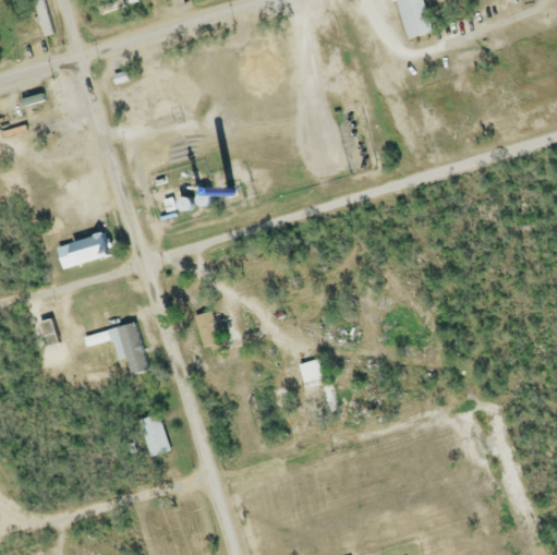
[(29,0),(43,36),(55,33),(43,0),(29,0)]
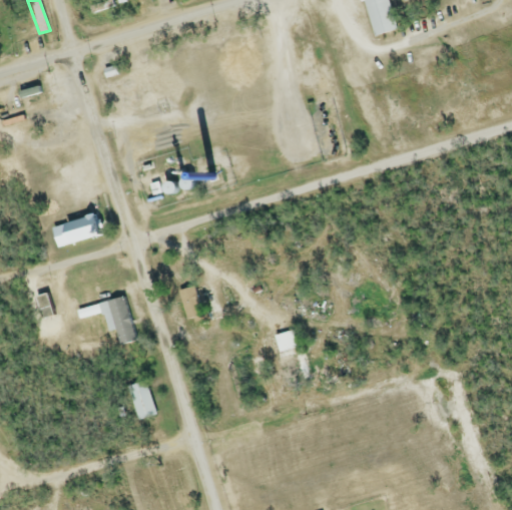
[(397,29),(389,0),(363,0),(372,36),(397,29)]
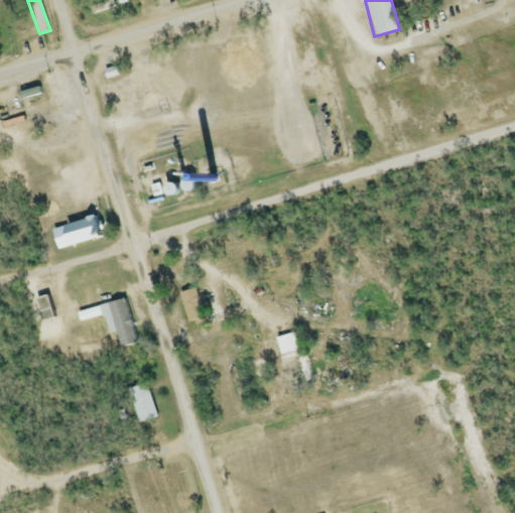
[(150,184),(152,198),(173,194),(171,180),(150,184)]
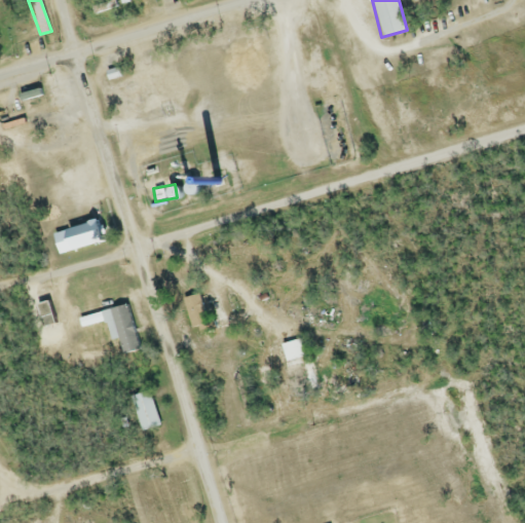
[(104,238),(99,219),(57,231),(63,252),(104,238)]
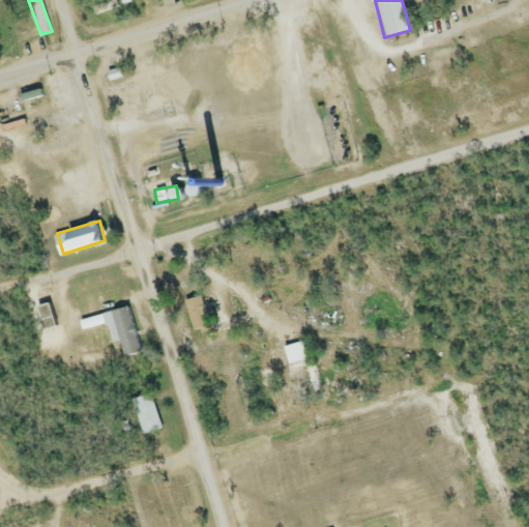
[(216,331),(205,294),(185,301),(197,339),(216,331)]
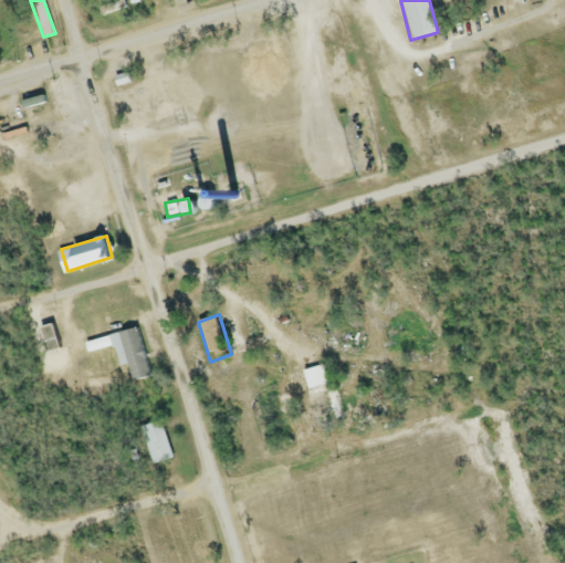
[(45,352),(59,347),(50,323),(38,327),(45,352)]
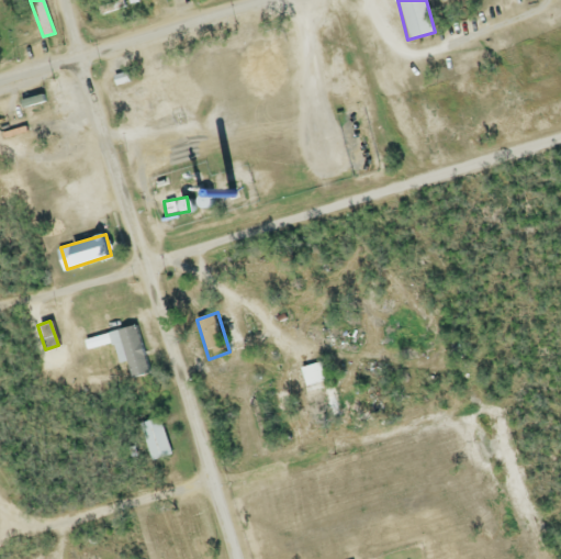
[(87,349),(113,344),(118,364),(127,361),(131,378),(148,375),(137,325),(83,338),(87,349)]
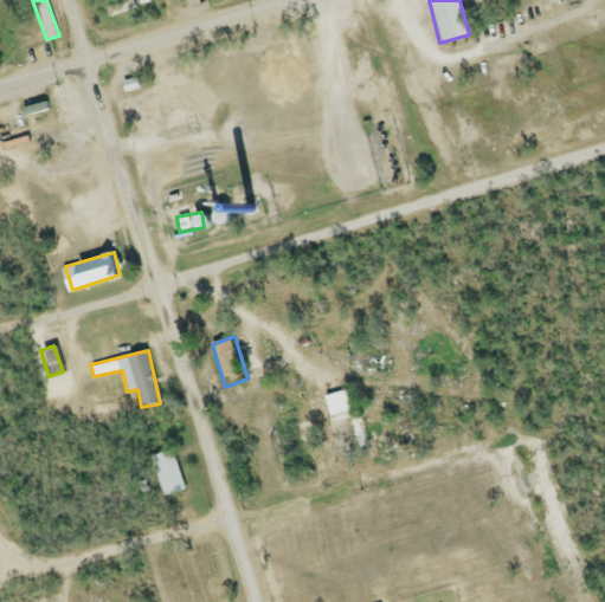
[(361,440),(351,389),(322,395),(334,446),(361,440)]
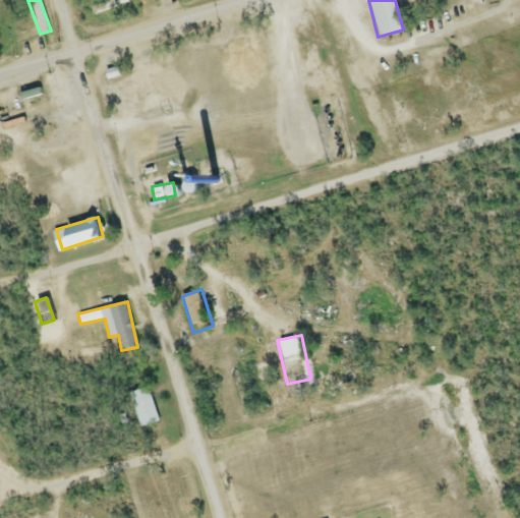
[(140,426),(159,420),(147,386),(129,393),(140,426)]
